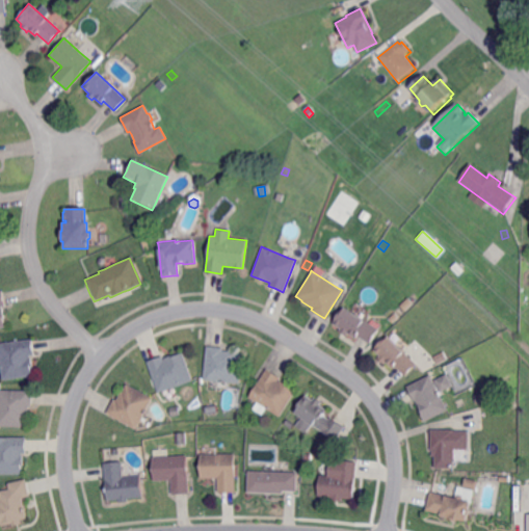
[(368,343),(356,335),(354,338),(347,333),(345,336),(338,330),(340,328),(332,323),(343,307),(377,328),(368,343)]
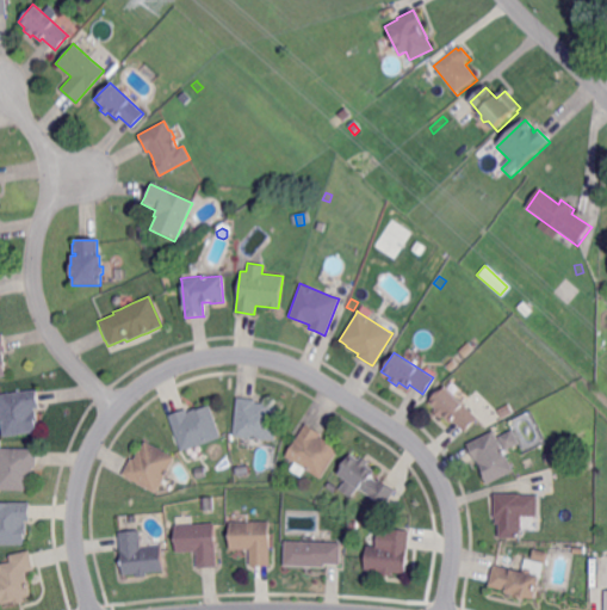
[(465,407),(470,402),(471,404),(476,408),(471,413),(477,418),(475,420),(464,431),(453,420),(450,424),(441,416),(439,418),(438,417),(434,414),(432,412),(434,410),(427,402),(444,386),(445,386),(460,402),(462,404),(465,407)]
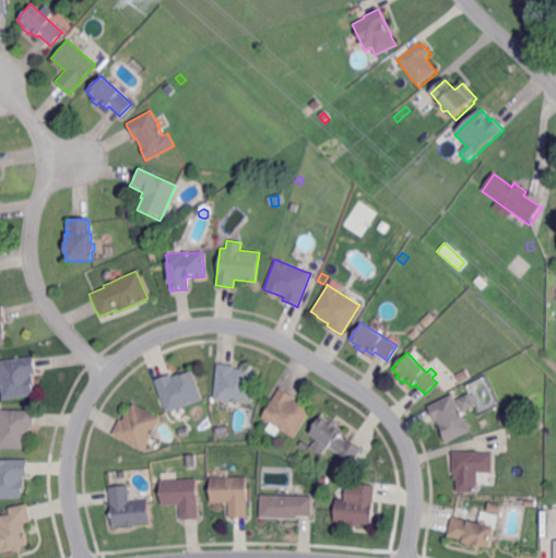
[(2,399),(1,388),(0,383),(0,361),(33,356),(33,358),(33,360),(34,369),(35,371),(35,372),(31,374),(30,374),(30,375),(30,376),(31,377),(32,389),(33,394),(30,394),(9,398),(2,399)]
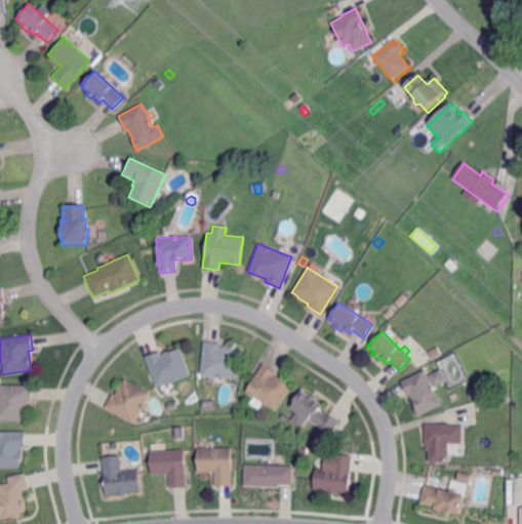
[(233,377),(198,374),(201,341),(216,343),(216,346),(218,346),(219,346),(222,347),(223,347),(231,348),(230,349),(238,350),(233,377)]
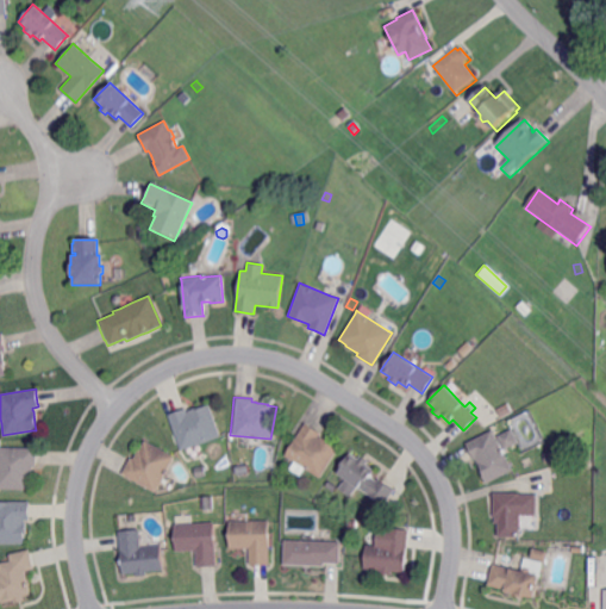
[(217,436),(179,449),(166,414),(182,408),(185,412),(186,411),(186,410),(206,403),(217,436)]
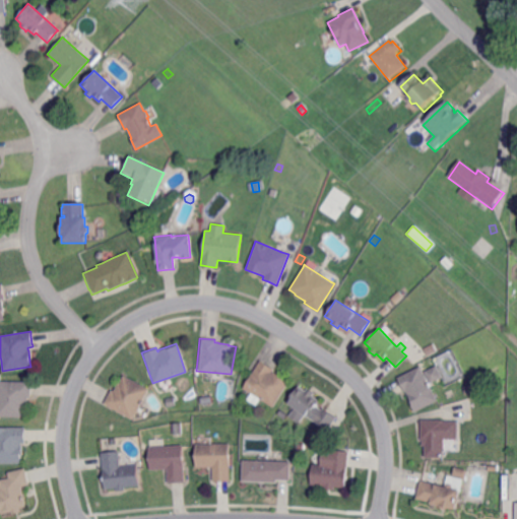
[(272,406),(259,399),(257,397),(252,394),(247,391),(244,389),(243,388),(251,376),(259,361),(261,362),(266,365),(270,368),(272,369),(272,370),(271,372),(272,373),(274,374),(281,377),(280,379),(286,383),(272,406)]
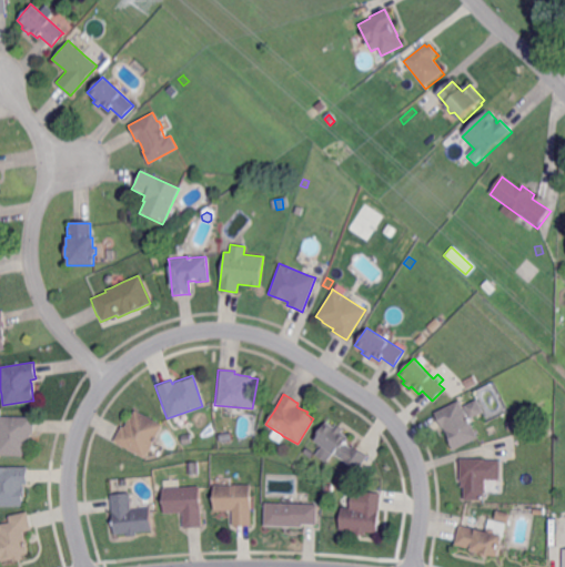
[(467,418),(481,412),(474,398),(461,405),(467,418)]
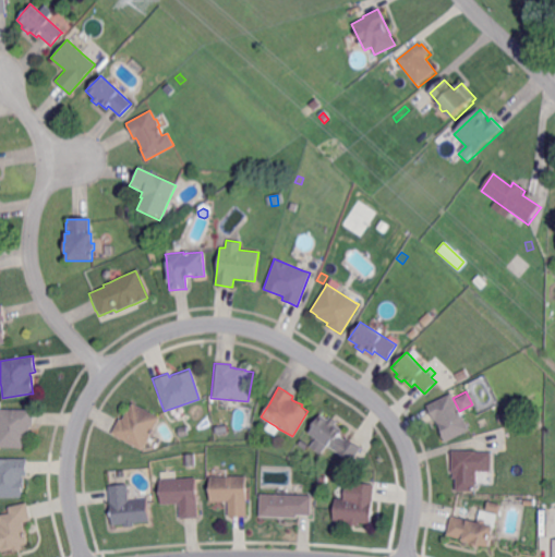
[(468,428),(444,442),(438,431),(439,430),(436,423),(434,420),(433,420),(432,419),(427,409),(426,408),(425,406),(450,394),(454,401),(459,411),(459,412),(468,428)]
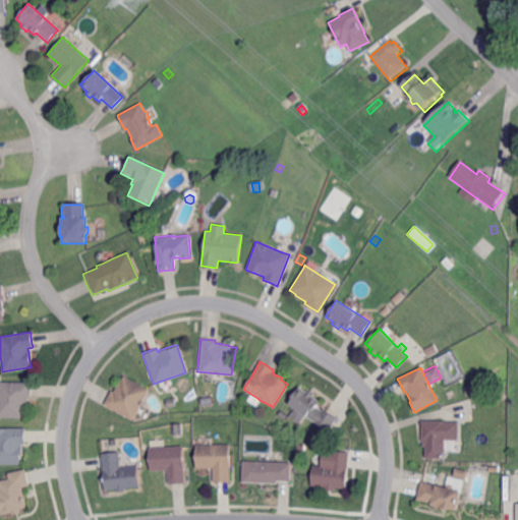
[(146,390),(129,419),(102,404),(109,390),(111,392),(119,382),(120,383),(121,381),(123,377),(146,390)]
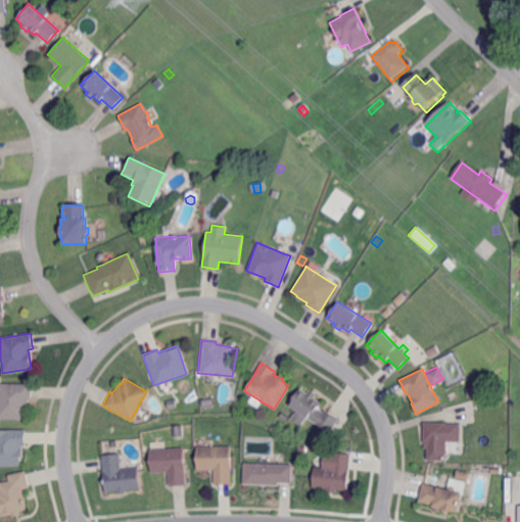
[(30,400),(26,399),(26,402),(25,420),(5,419),(0,419),(0,383),(3,383),(26,384),(28,384),(31,385),(30,387),(30,388),(30,389),(30,396),(30,400)]
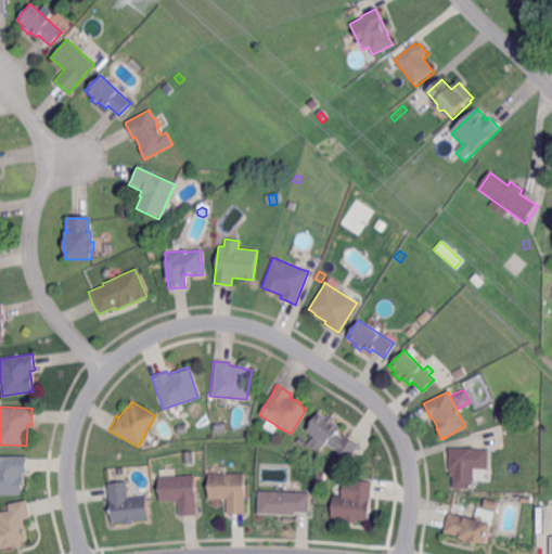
[(496,422),(495,416),(493,413),(498,412),(502,411),(503,415),(504,420),(496,422)]
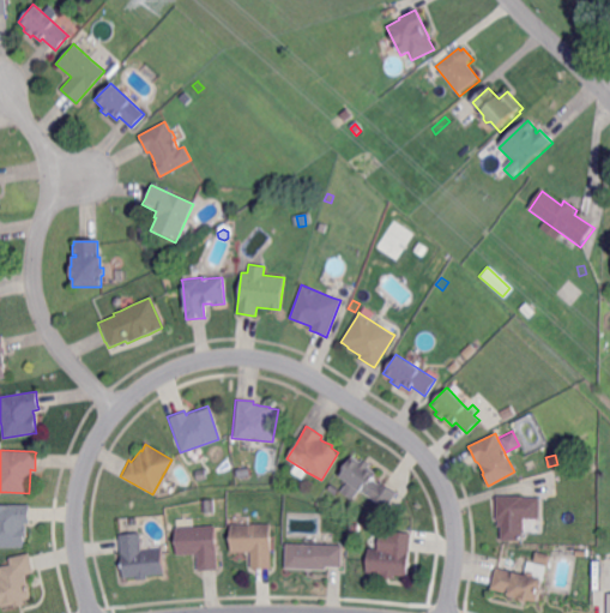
[(360,462),(362,458),(363,461),(367,462),(370,466),(368,468),(369,469),(376,474),(373,480),(375,481),(379,484),(380,481),(384,484),(384,485),(393,491),(396,493),(385,509),(358,490),(351,485),(350,484),(338,475),(351,456),(360,462)]
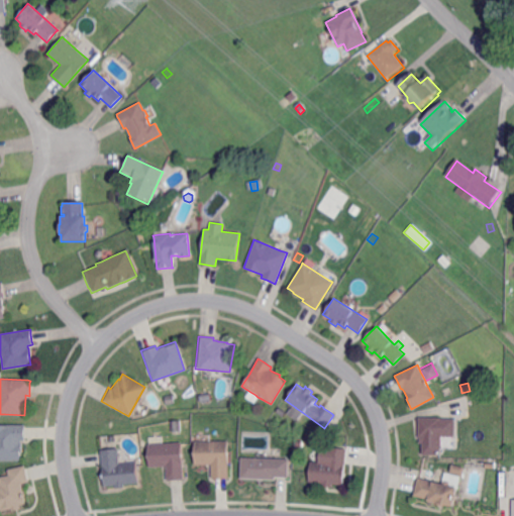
[(200,402),(199,394),(207,393),(208,401),(200,402)]
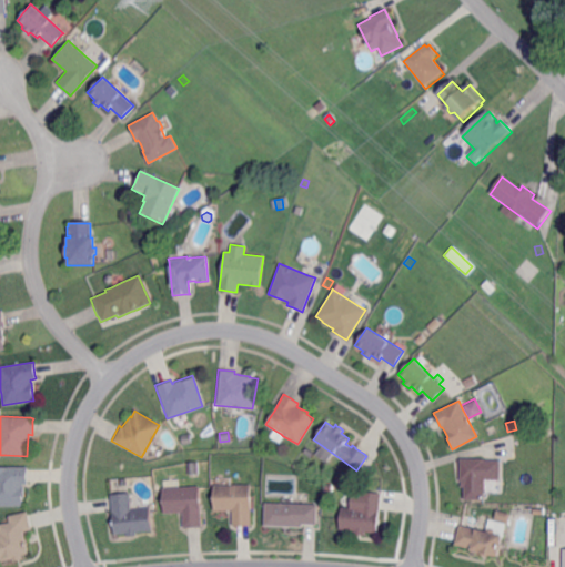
[(180,445),(179,437),(180,437),(182,436),(185,436),(189,435),(189,437),(190,444),(180,445)]
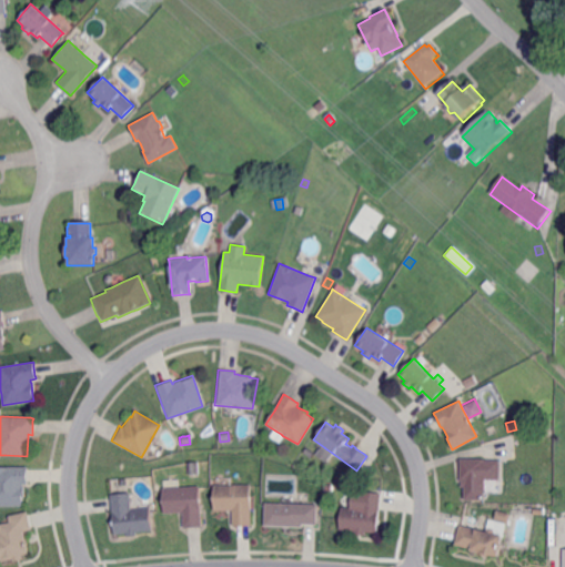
[(500,481),(492,481),(484,481),(484,489),(484,500),(463,500),(462,487),(461,487),(461,484),(461,482),(458,482),(458,462),(458,459),(460,459),(481,459),(483,459),(483,461),(497,461),(500,461),(500,462),(500,481)]
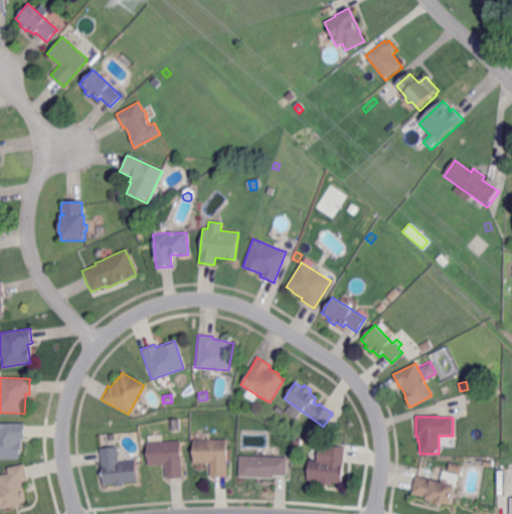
[(168,429),(168,419),(176,418),(176,429),(168,429)]
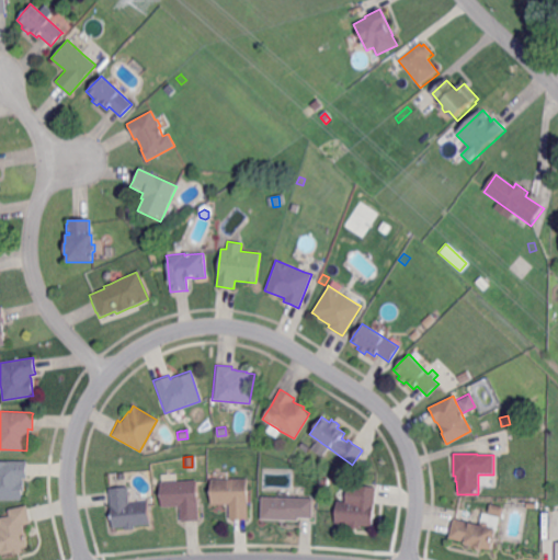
[(26,478),(22,478),(22,479),(22,482),(22,486),(22,495),(22,500),(10,500),(0,500),(0,461),(25,461),(26,461),(26,464),(26,465),(26,476),(26,478)]
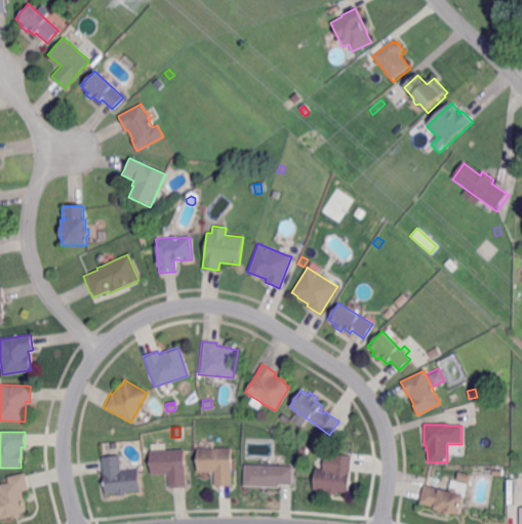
[(229,485),(213,485),(212,471),(196,471),(196,448),(229,447),(229,485)]
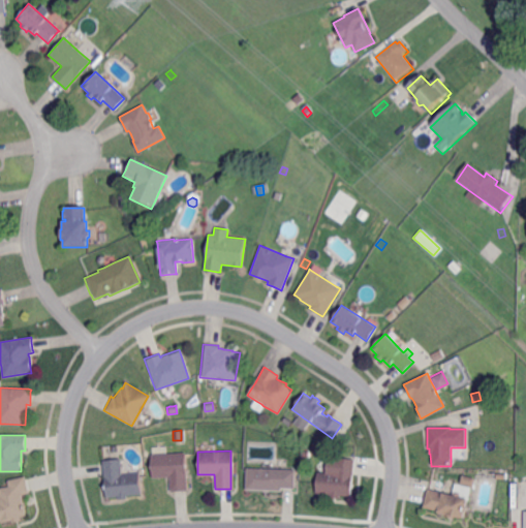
[(185,490),(169,490),(168,476),(150,477),(149,455),(182,453),(185,490)]
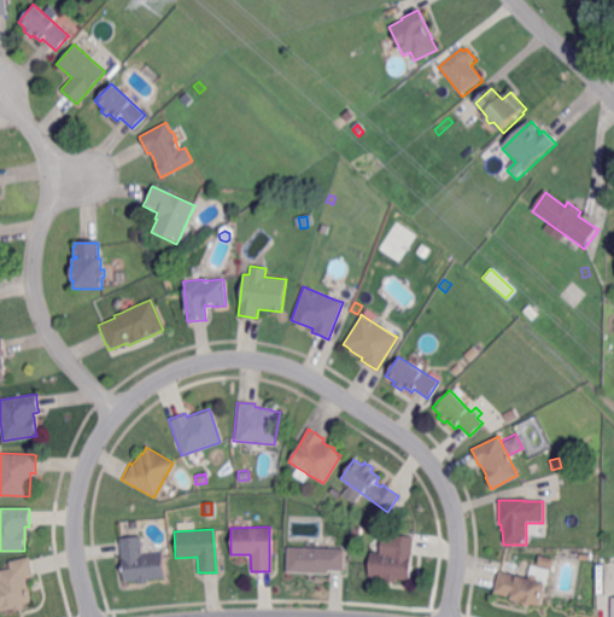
[(405,580),(392,578),(392,582),(382,581),(384,577),(366,576),(368,552),(378,552),(379,536),(392,537),(392,535),(409,536),(405,580)]
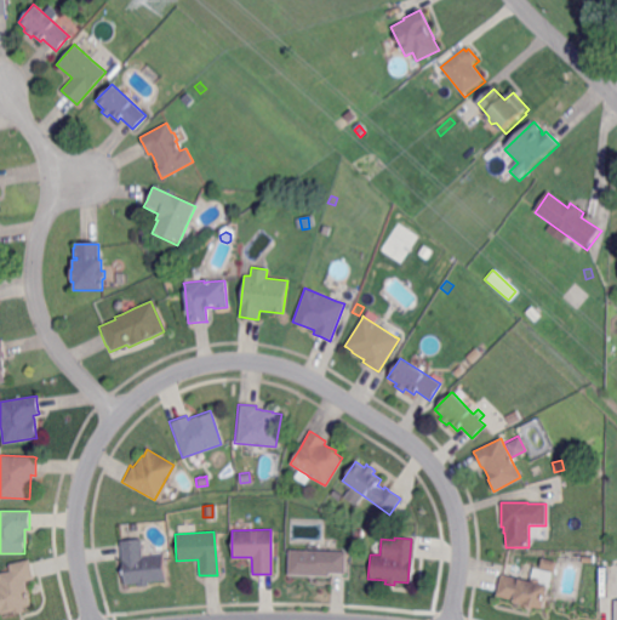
[(141,557),(160,555),(163,579),(146,581),(147,585),(137,585),(136,582),(123,584),(118,540),(137,539),(141,557)]
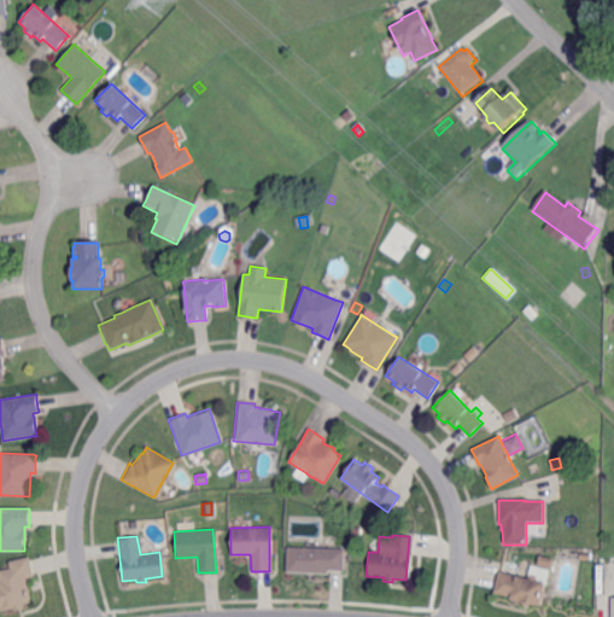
[(340,570),(325,570),(325,572),(285,571),(285,547),(340,549),(340,570)]
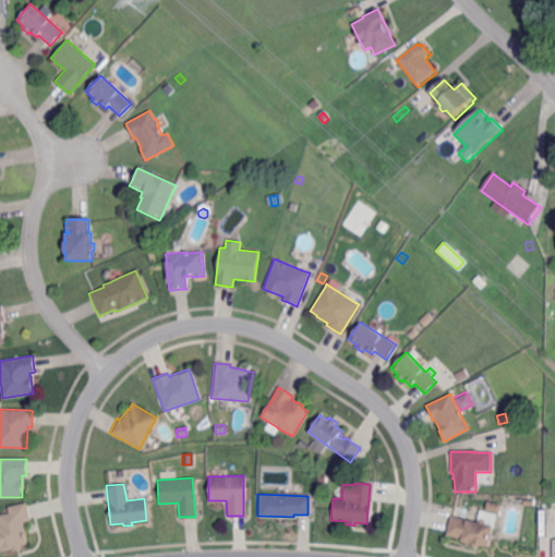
[(22,549),(20,549),(19,551),(17,551),(16,551),(14,552),(13,551),(13,549),(12,549),(2,552),(1,551),(0,551),(0,524),(1,524),(0,521),(0,516),(4,513),(10,512),(9,510),(9,507),(26,503),(27,506),(29,518),(31,520),(29,520),(23,522),(28,544),(22,545),(22,549)]
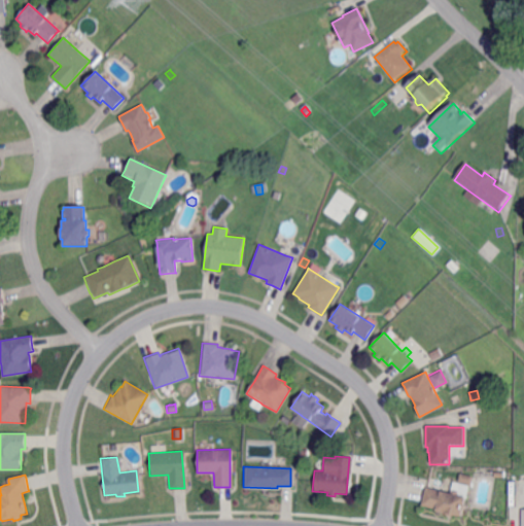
[(469,486),(456,483),(459,475),(472,478),(469,486)]
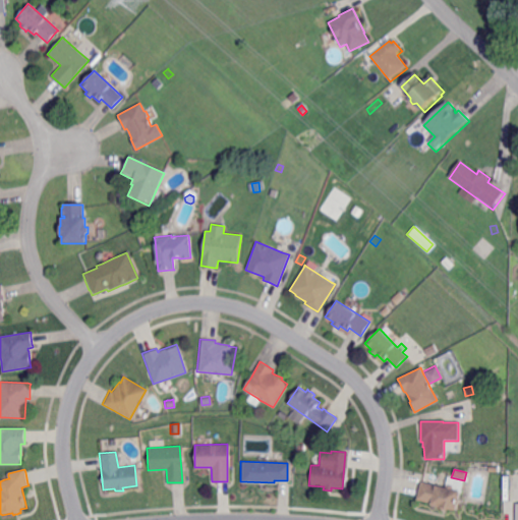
[(445,487),(446,483),(455,485),(454,489),(461,492),(456,511),(430,505),(432,503),(416,500),(420,481),(445,487)]
